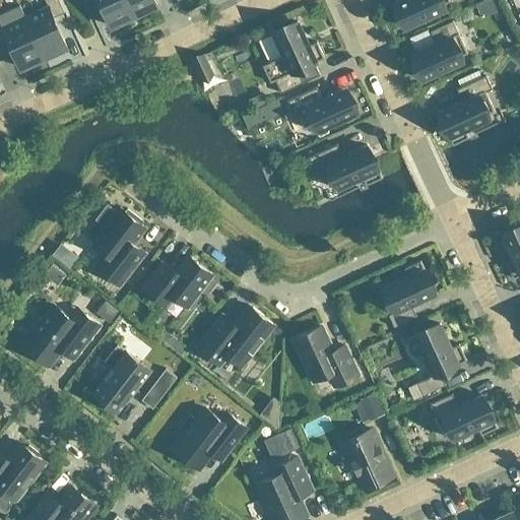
[(53,17),(64,12),(58,0),(44,0),(47,6),(24,16),(43,57),(66,46),(53,17)]
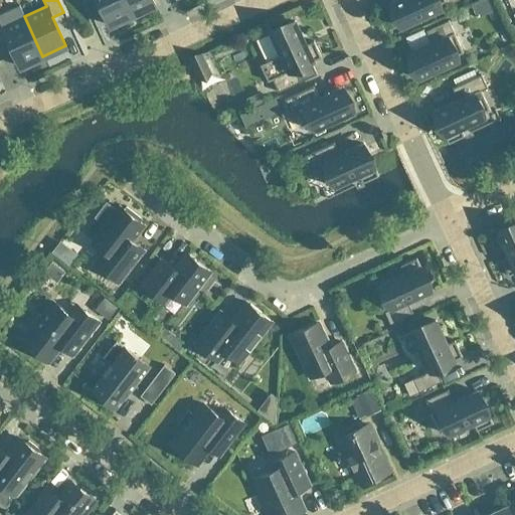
[(132,15),(124,0),(83,0),(86,2),(89,0),(97,0),(109,25),(132,15)]
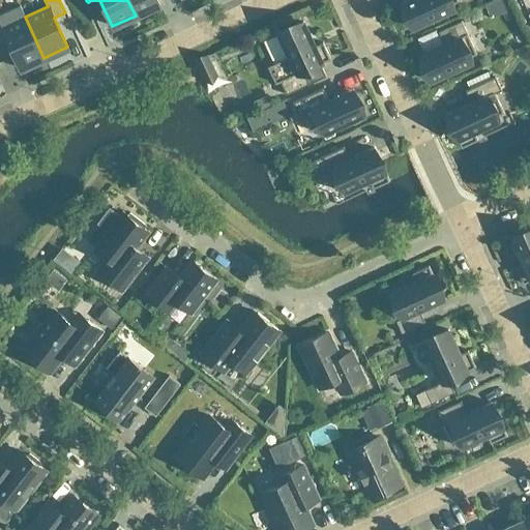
[(127,0),(136,16),(159,5),(156,0),(127,0)]
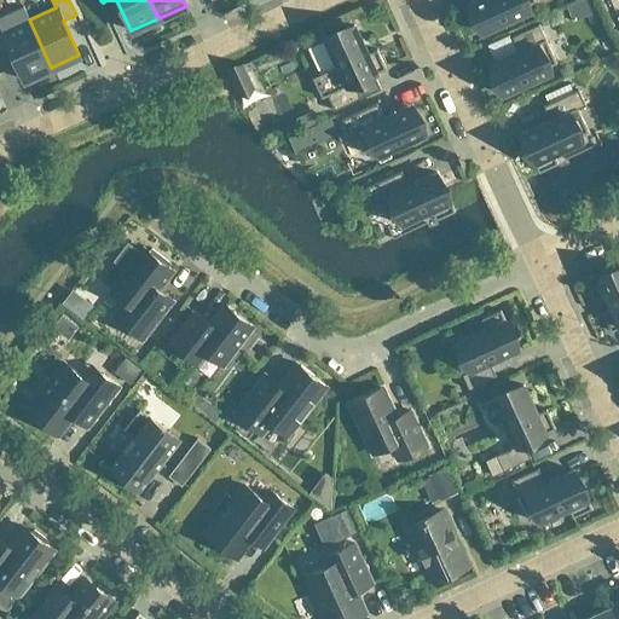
[(534,0),(474,0),(474,1),(469,4),(470,9),(481,33),(530,11),(527,5),(536,1),(534,0)]
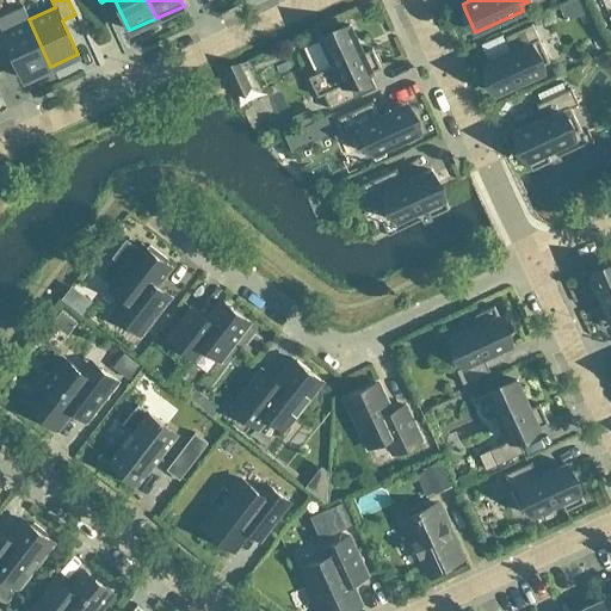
[(50,67),(29,19),(2,31),(0,25),(0,49),(7,45),(23,79),(50,67)]
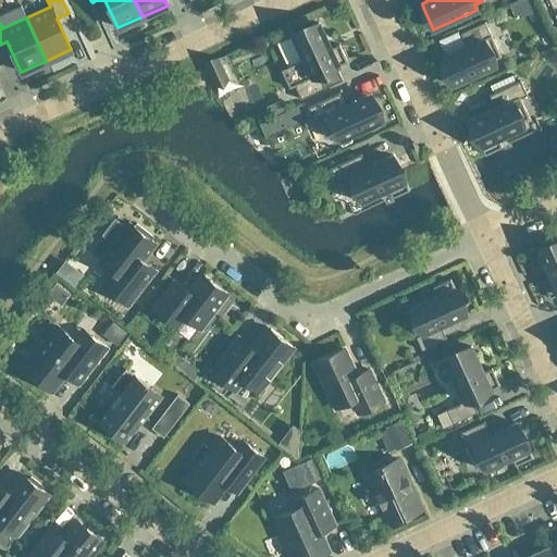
[(500,57),(491,35),(484,22),(460,33),(466,46),(445,56),(441,59),(443,63),(442,63),(452,85),(496,65),(493,60),(500,57)]
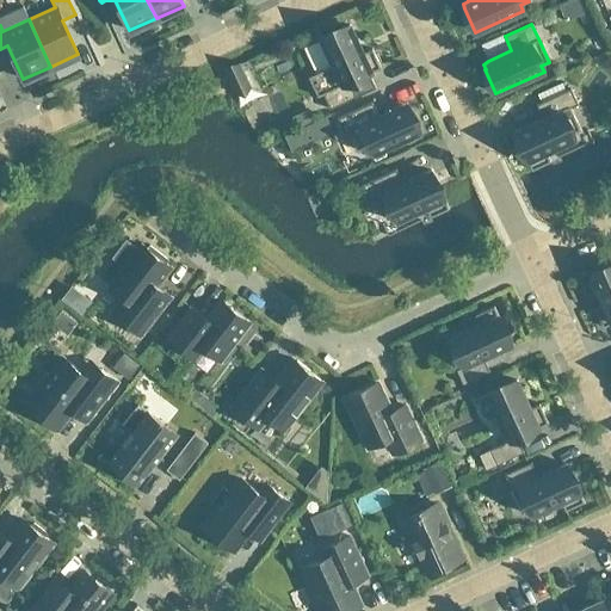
[(318,97),(322,94),(328,109),(356,97),(349,82),(381,67),(371,49),(363,53),(352,30),(351,30),(349,25),(344,28),(344,26),(320,37),(332,66),(308,76),(318,97)]
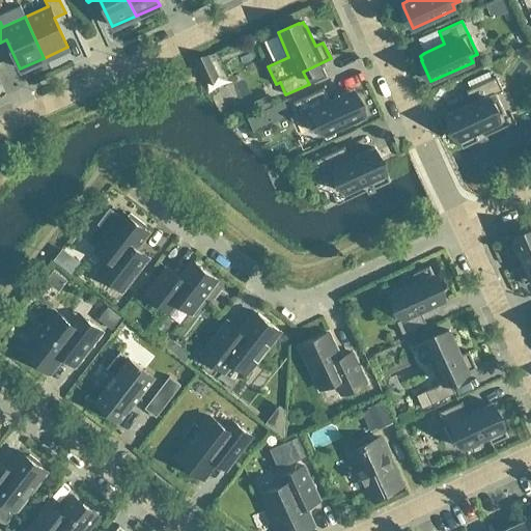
[(203,79),(204,81),(217,75),(207,55),(195,61),(203,79)]
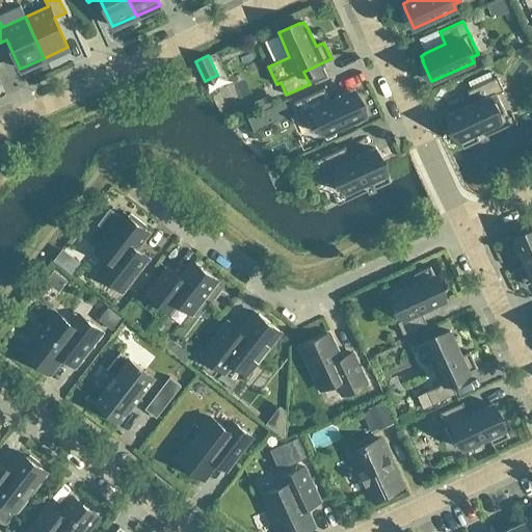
[(498,116),(505,112),(496,92),(504,88),(498,76),(467,90),(472,103),(447,114),(462,148),(479,140),(475,132),(496,123),(495,123),(500,121),(498,116)]
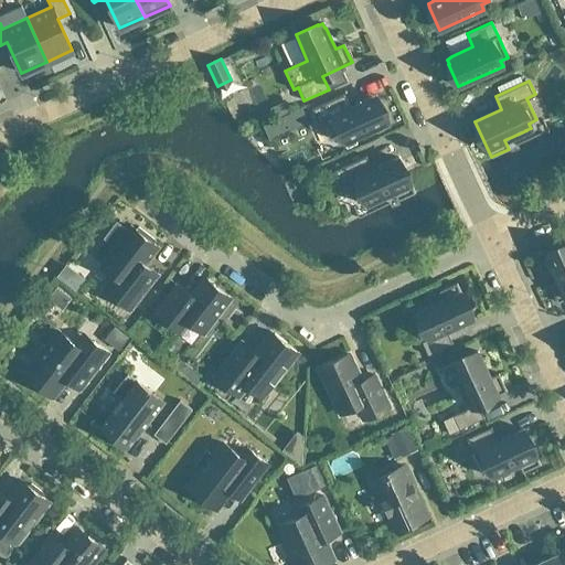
[(388,123),(379,100),(375,95),(371,97),(347,108),(341,95),(319,105),(311,108),(318,123),(326,120),(334,140),(342,137),(345,142),(388,123)]
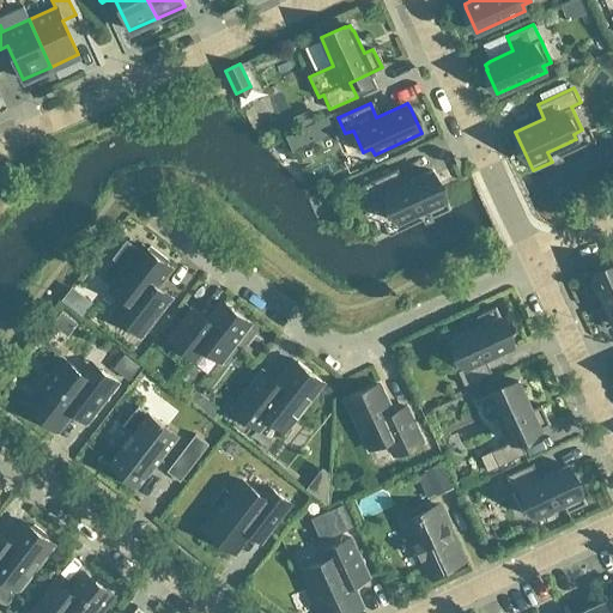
[(309,109),(291,117),(296,128),(314,120),(309,109)]
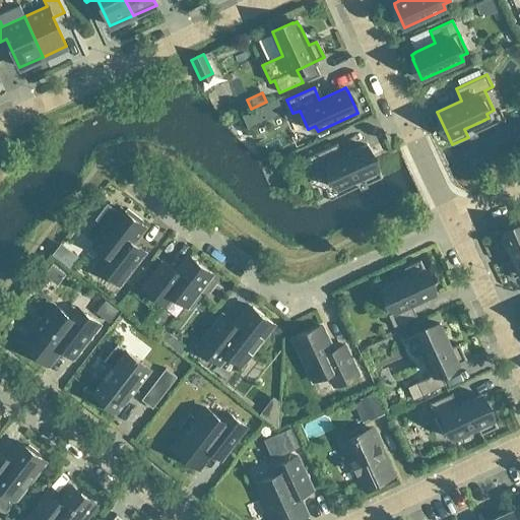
[(264,116),(278,110),(274,100),(260,106),(264,116)]
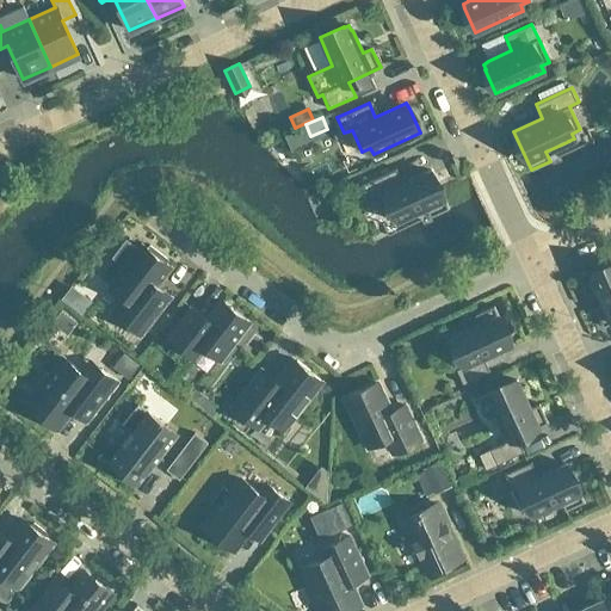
[(449,208),(433,176),(431,171),(425,172),(402,183),(395,168),(360,185),(368,201),(376,197),(386,218),(394,215),(396,220),(402,218),(426,208),(430,217),(449,208)]
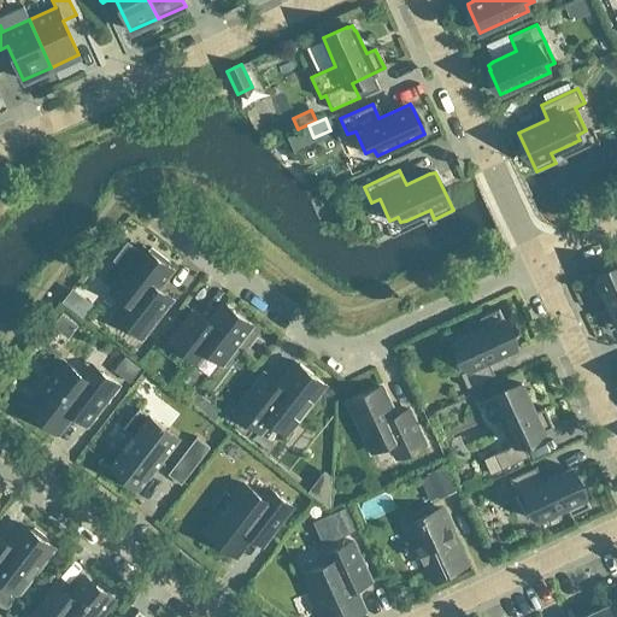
[(147,251),(142,247),(110,289),(125,300),(113,316),(131,330),(142,338),(171,300),(170,299),(169,301),(168,300),(166,300),(158,293),(157,288),(171,270),(166,265),(169,262),(151,247),(147,251)]
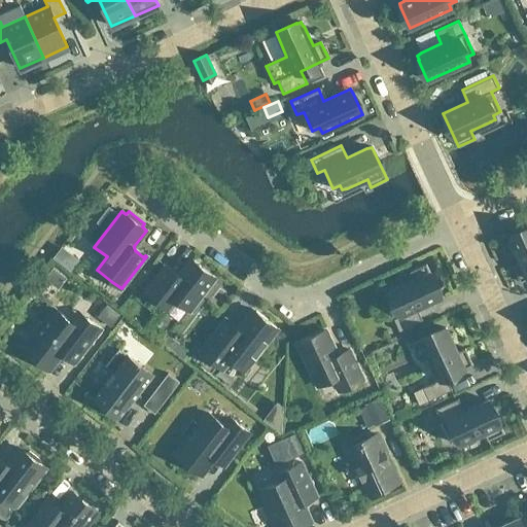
[(526,229),(514,235),(514,236),(510,238),(511,242),(516,254),(517,253),(520,261),(512,266),(520,282),(526,278),(526,229)]
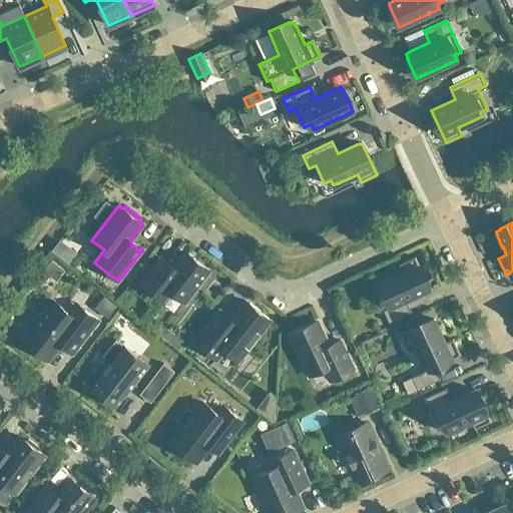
[(194,290),(209,271),(185,251),(173,268),(161,259),(141,284),(163,301),(170,292),(187,305),(197,292),(194,290)]
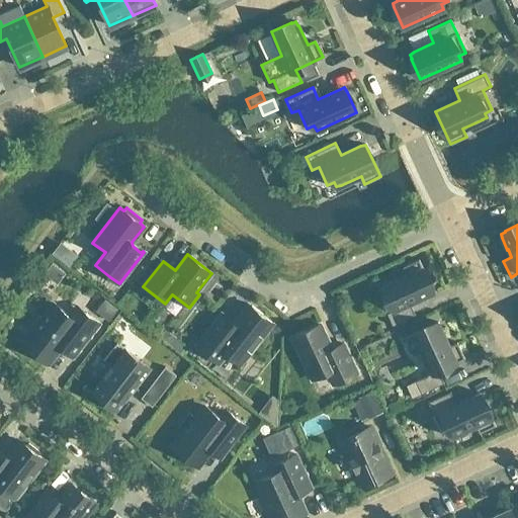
[(392,326),(415,316),(409,303),(433,291),(431,287),(418,259),(402,266),(406,274),(386,283),(382,285),(384,290),(383,290),(393,310),(386,313),(392,326)]
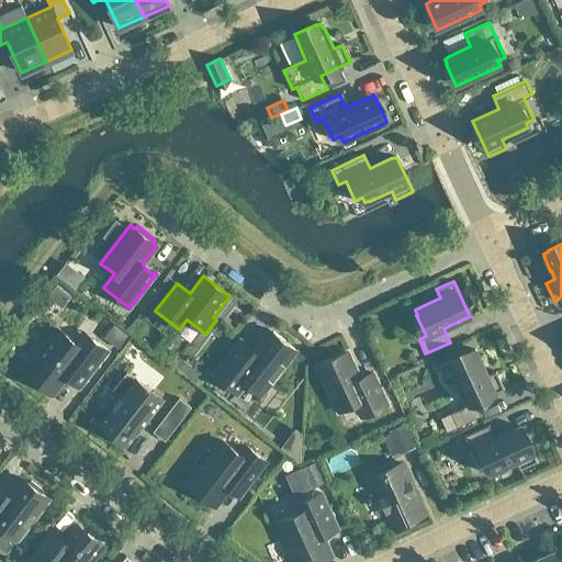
[(113,324),(103,338),(117,348),(127,335),(113,324)]
